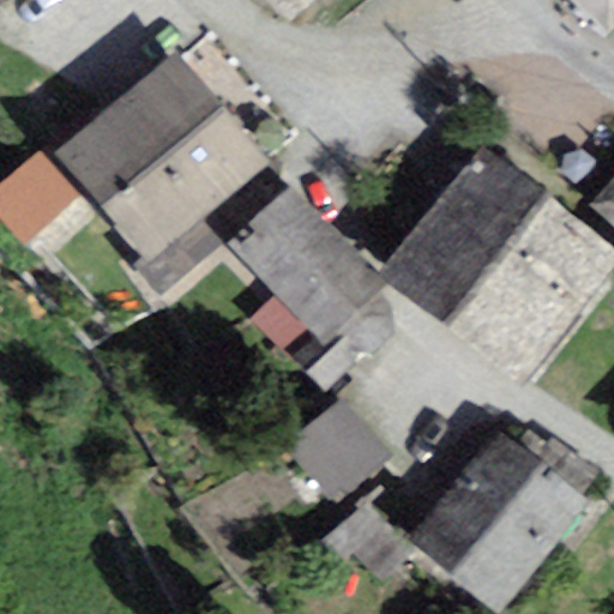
[(272,0),(288,18),(309,0),(272,0)]
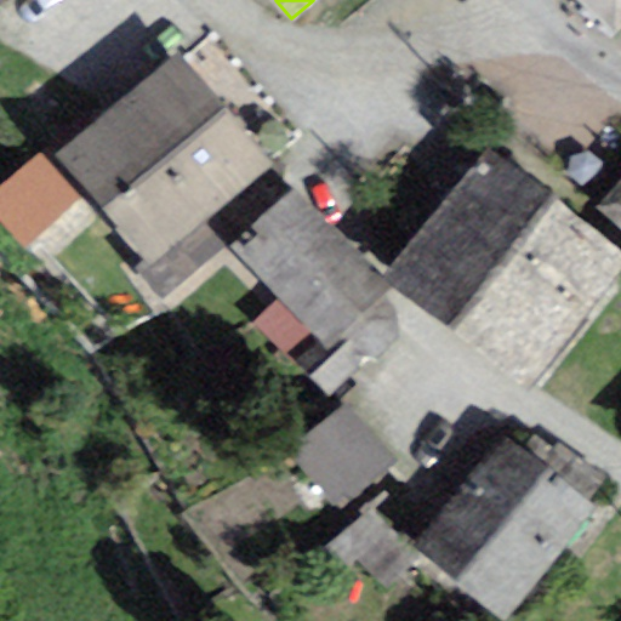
[(620,0),(568,0),(613,39),(620,29),(620,0)]
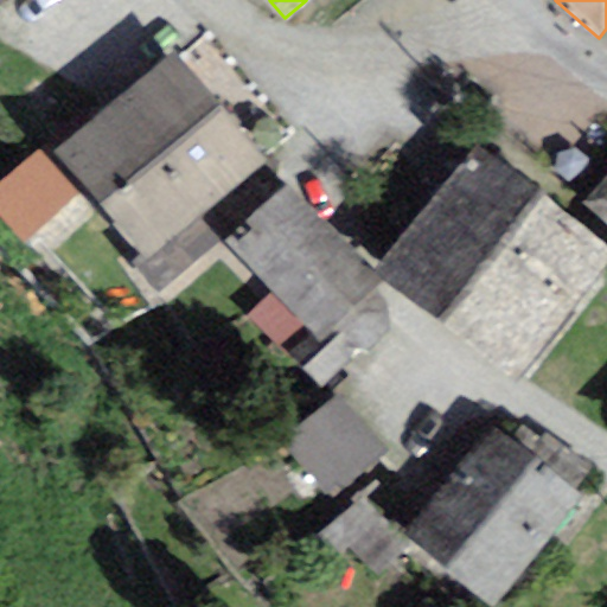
[(263,161),(176,51),(53,147),(141,257),(263,161)]
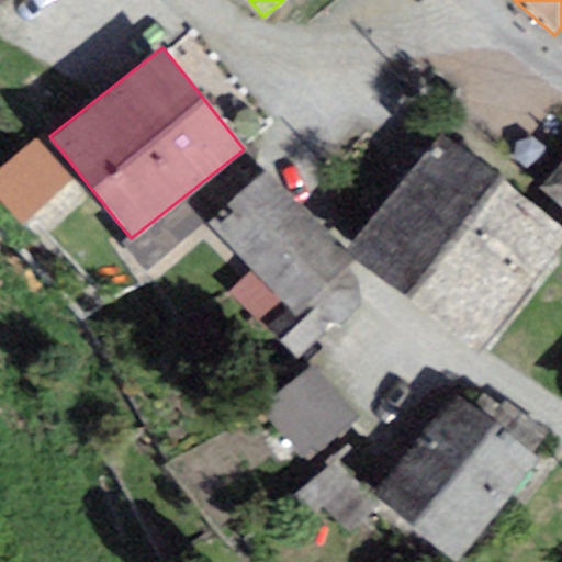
[(561,233),(439,135),(347,253),(475,352),(561,242),(561,233)]
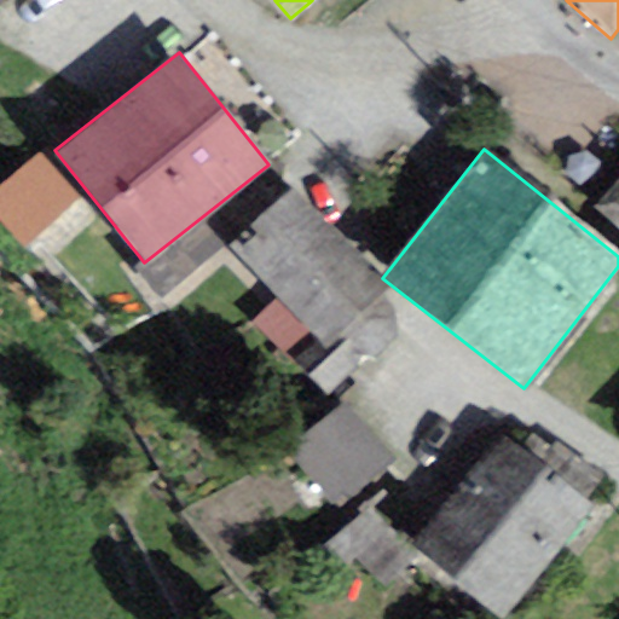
[(80,198),(39,155),(0,185),(0,223),(24,247),(80,198)]
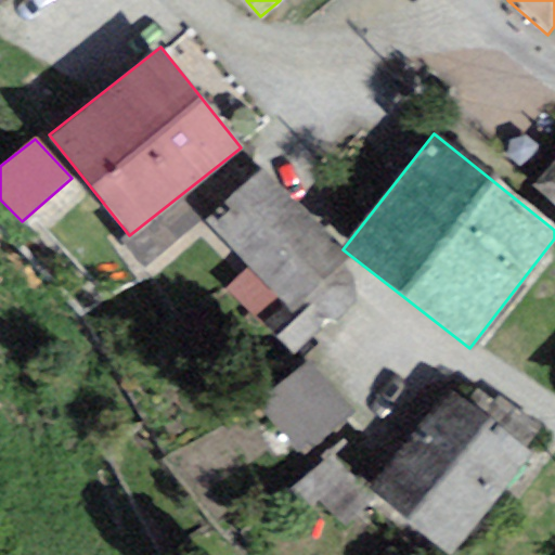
[(554,160),(532,188),(554,206),(554,160)]
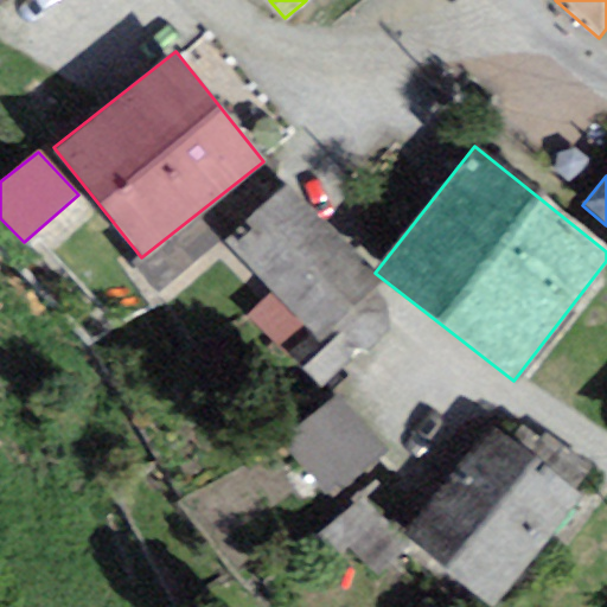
[(382,287),(285,185),(224,243),(321,345),(382,287)]
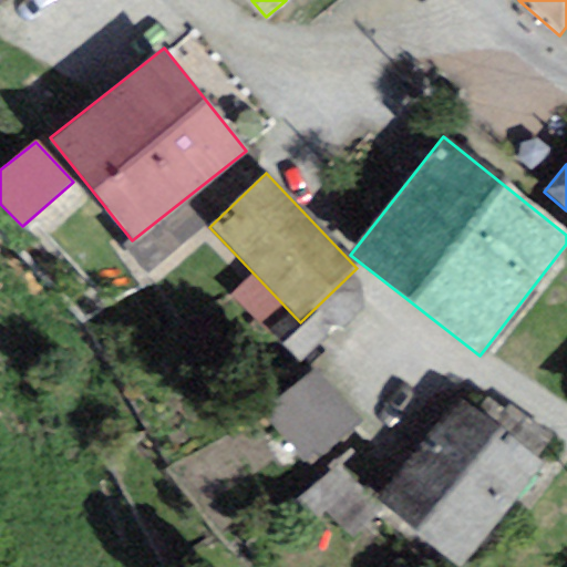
[(359,421),(316,368),(263,411),(306,463),(359,421)]
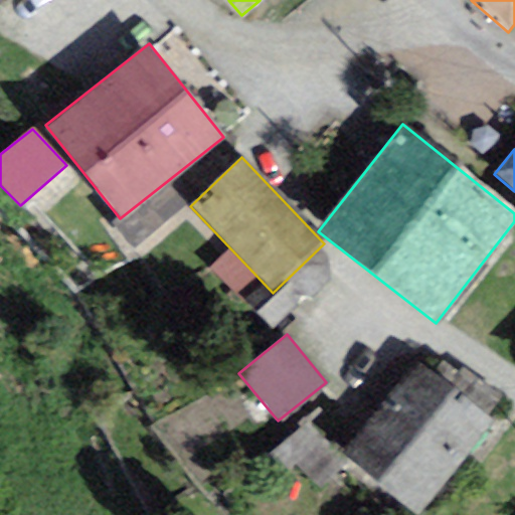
[(419,514),(497,423),(421,361),(344,455),(415,514),(419,514)]
